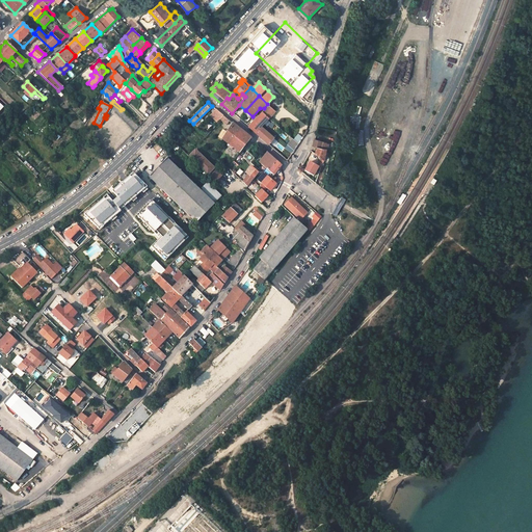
[(264,109),(263,111),(271,117),(275,111),(268,104),(264,109)]
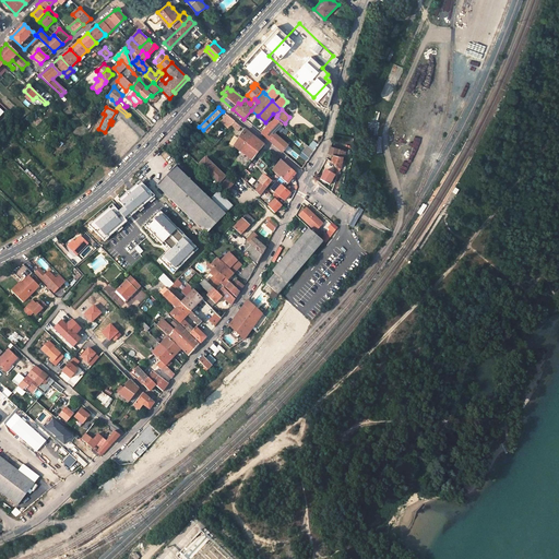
[(232,126),(235,121),(226,114),(219,121),(228,128),(232,126)]
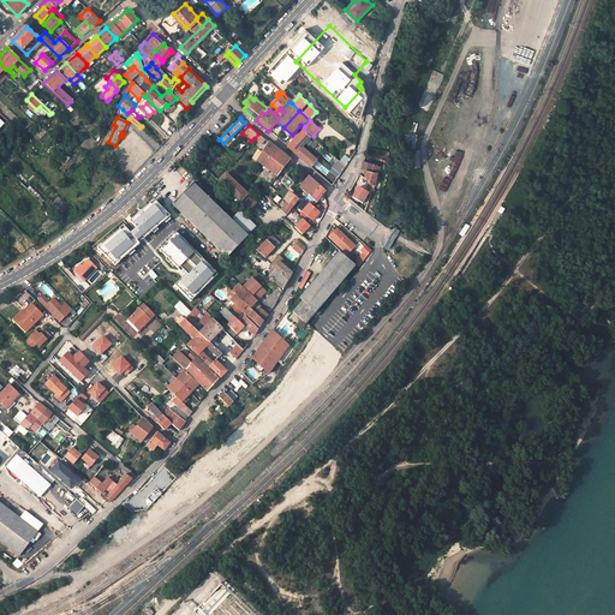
[(312,137),(314,136),(304,129),(288,145),(311,167),(316,159),(304,147),(312,137)]
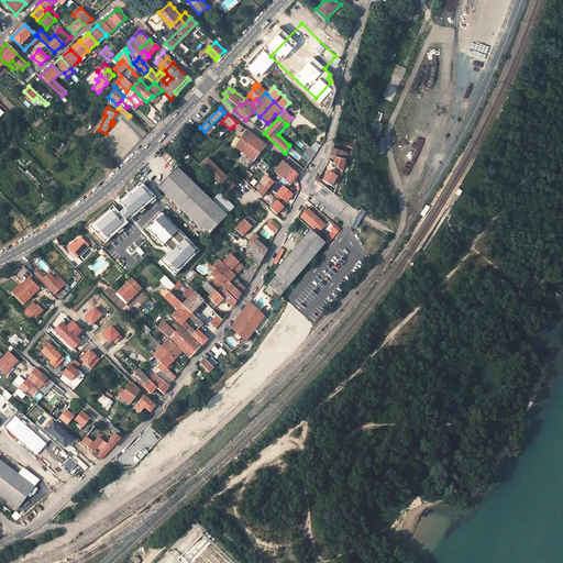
[(243,128),(236,122),(233,127),(239,132),(243,128)]
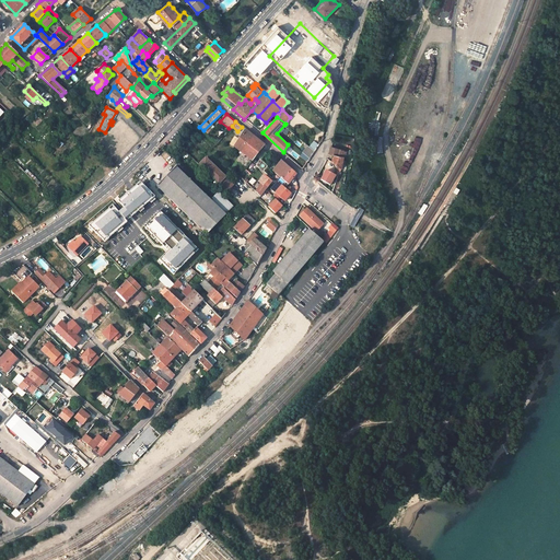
[(265,146),(245,130),(234,148),(240,151),(238,152),(241,154),(242,152),(253,161),(257,155),(265,146)]
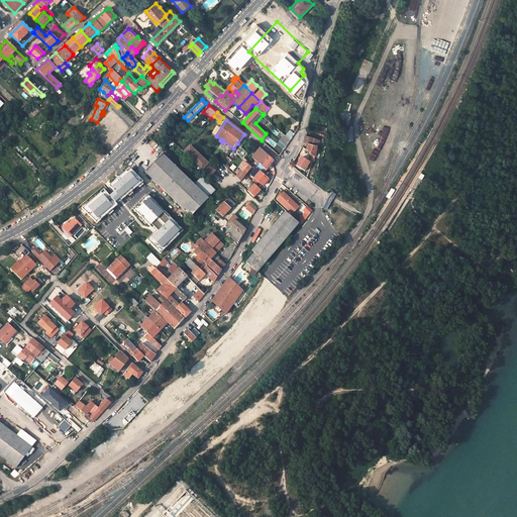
[(277,144),(284,149),(291,139),(284,134),(277,144)]
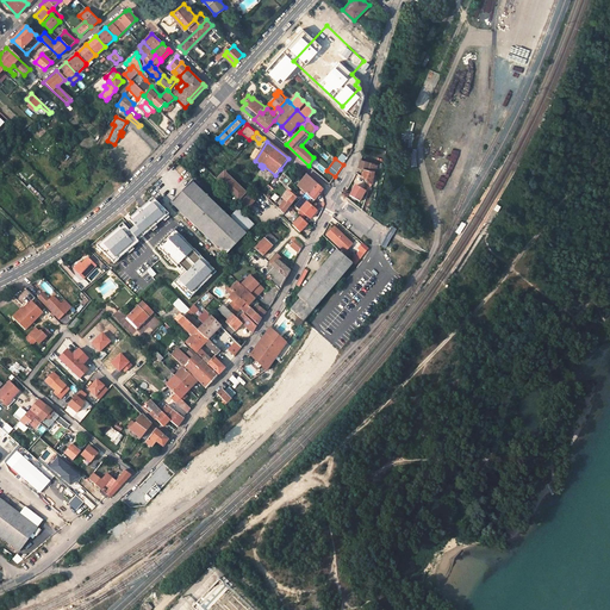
[(360,167),(365,168),(378,172),(379,165),(360,160),(358,167),(360,167)]
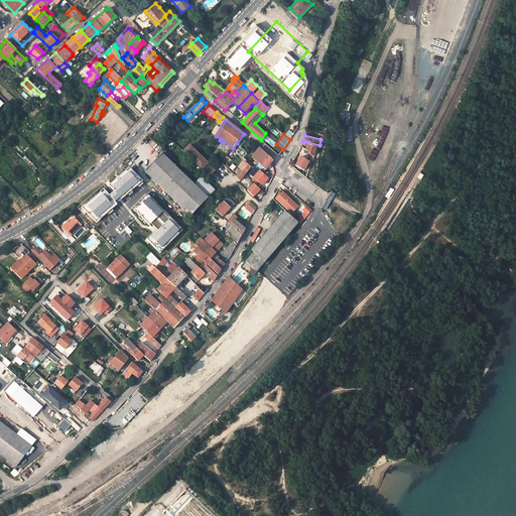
[(311,153),(314,155),(316,148),(320,149),(321,145),(319,145),(308,142),(304,148),(311,153)]
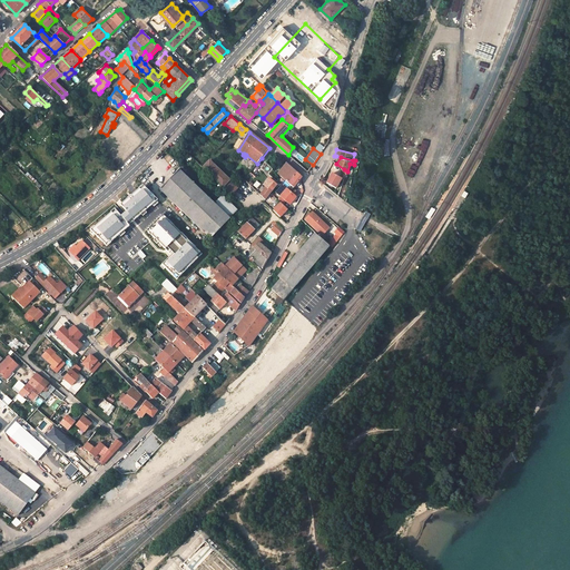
[(223,187),(229,179),(208,160),(203,168),(223,187)]
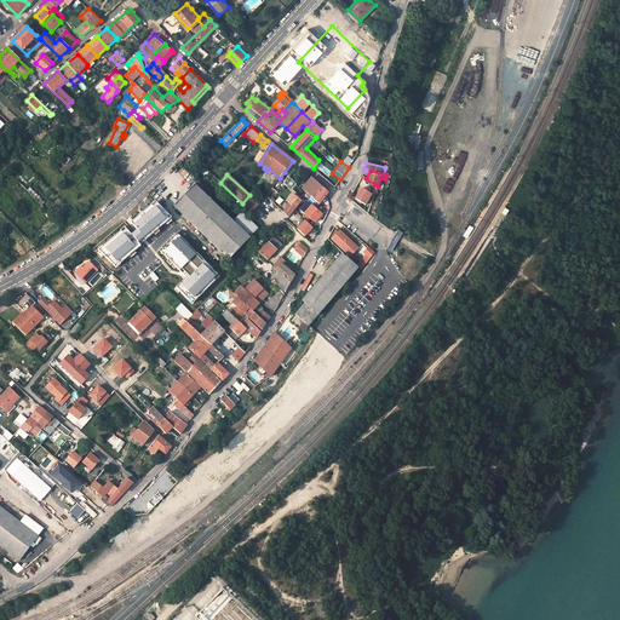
[(313,199),(322,188),(311,178),(309,181),(308,179),(306,181),(308,182),(305,185),(303,183),(299,187),(309,195),(313,199)]
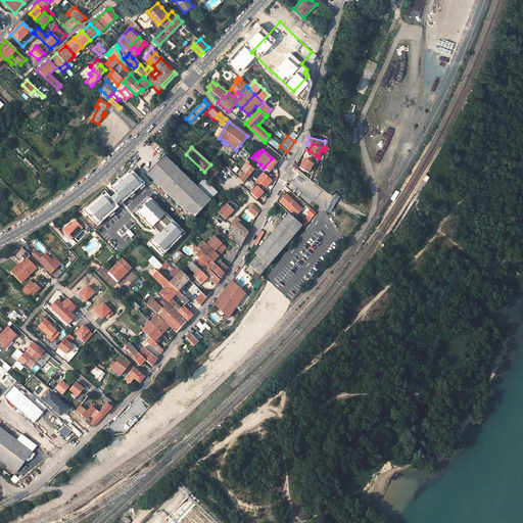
[(218,193),(204,179),(197,187),(164,155),(147,174),(193,219),(218,193)]
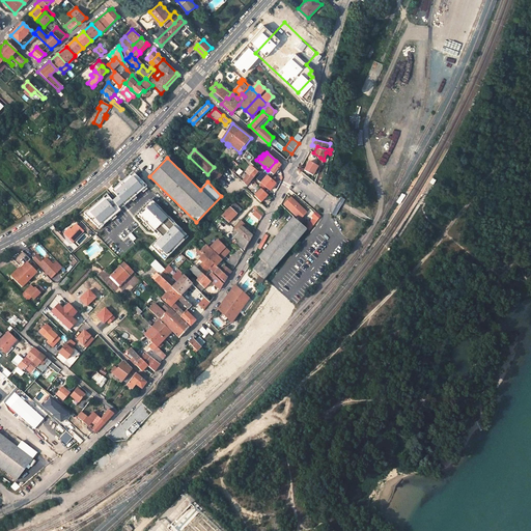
[(280,166),(276,161),(268,170),(274,174),(280,166)]
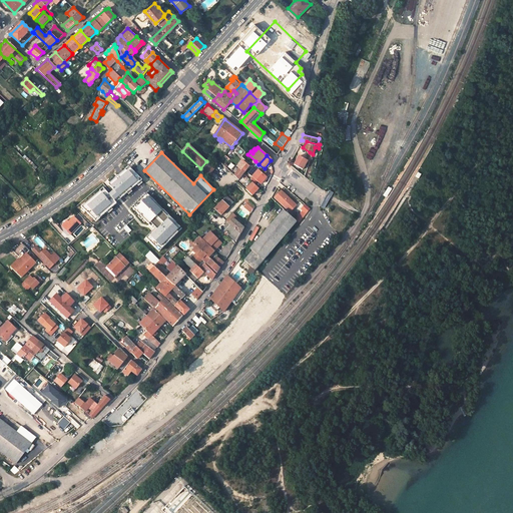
[(233,174),(238,179),(243,174),(250,166),(248,164),(248,165),(242,160),(237,166),(239,167),(233,174)]
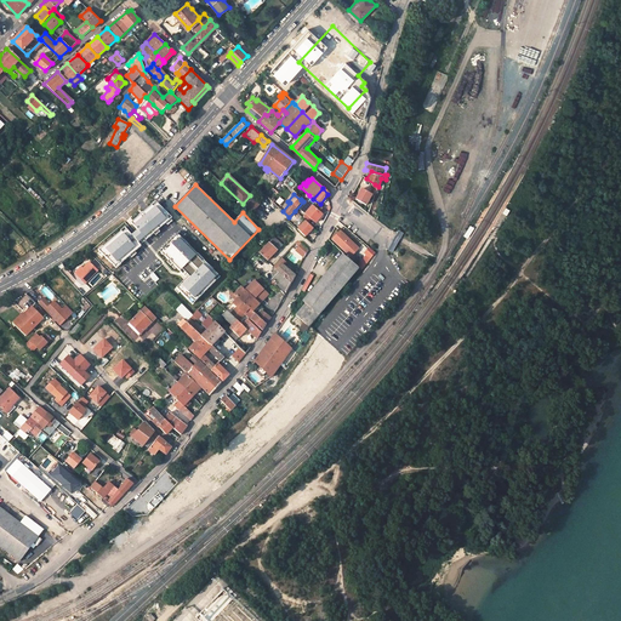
[(260,205),(250,195),(243,204),(252,214),(260,205)]
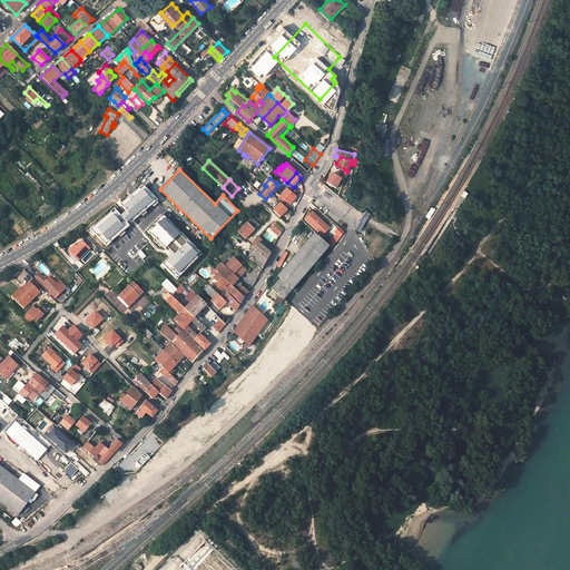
[(143,184),(91,231),(107,246),(144,213),(149,207),(143,199),(147,195),(150,199),(150,200),(154,204),(158,200),(143,184)]
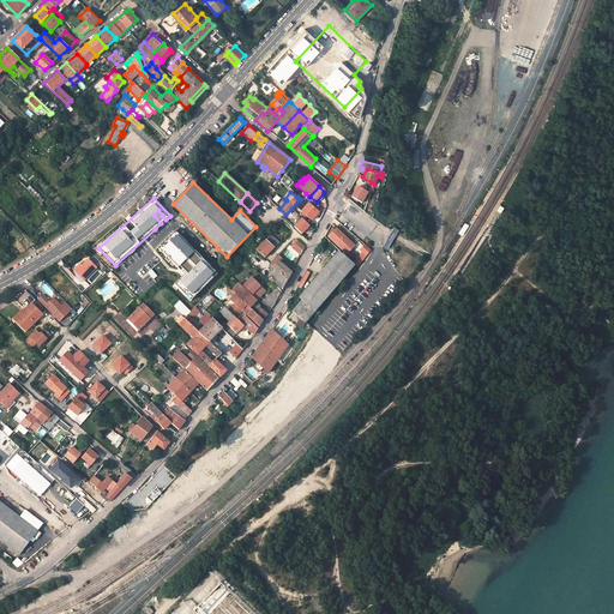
[(312,220),(319,211),(309,203),(301,211),(312,220)]
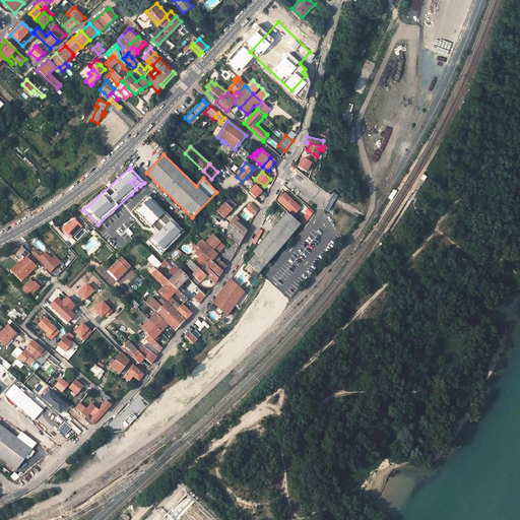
[(262,191),(256,185),(249,192),(256,197),(262,191)]
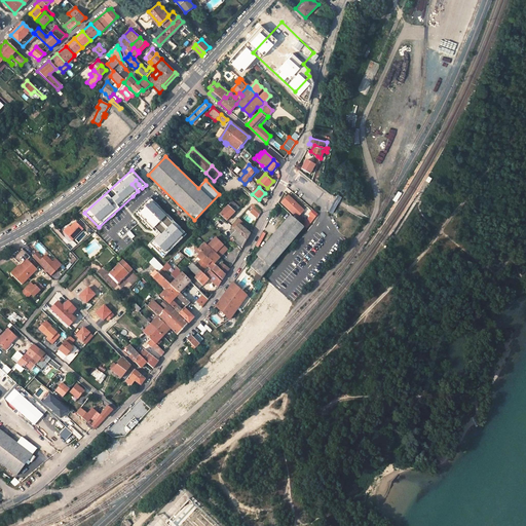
[(399,191),(392,199),(396,201),(402,193),(399,191)]
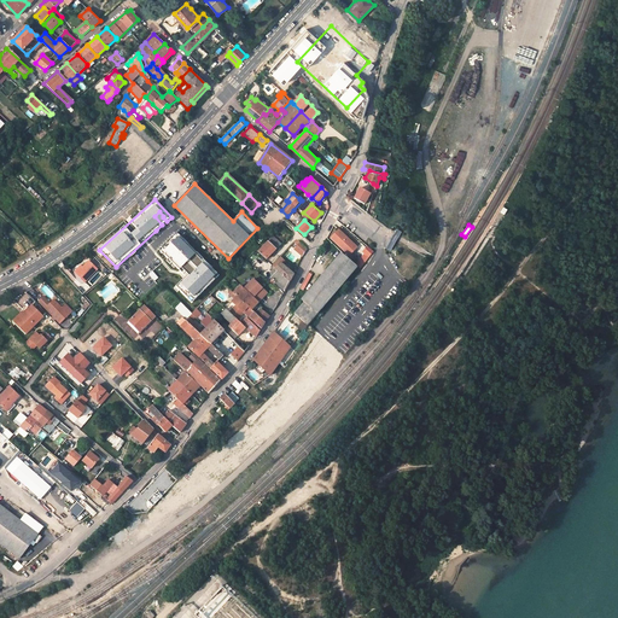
[(330,237),(347,254),(353,248),(350,245),(353,243),(338,229),(330,237)]
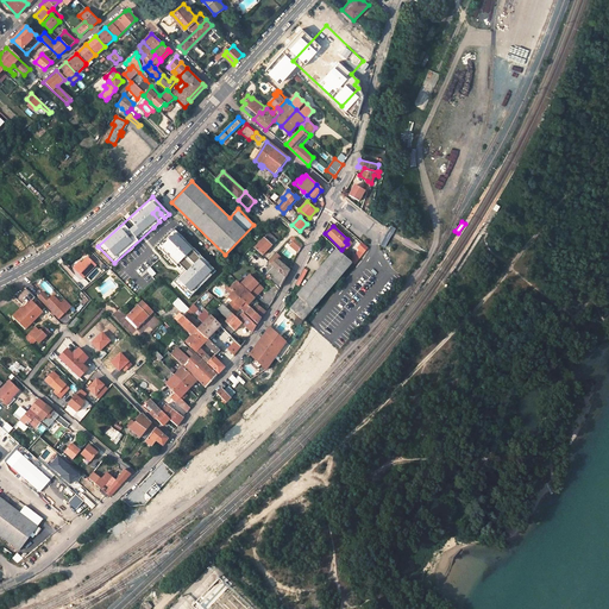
[(381,245),(385,248),(393,234),(395,228),(390,226),(388,232),(381,245)]
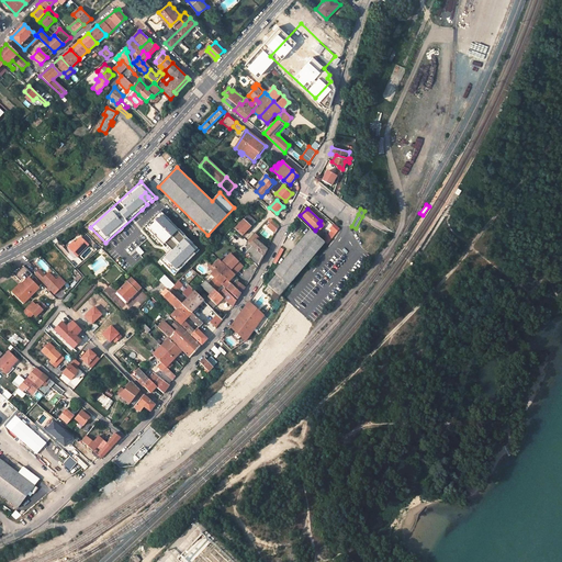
[(256,221),(248,214),(235,228),(243,235),(256,221)]
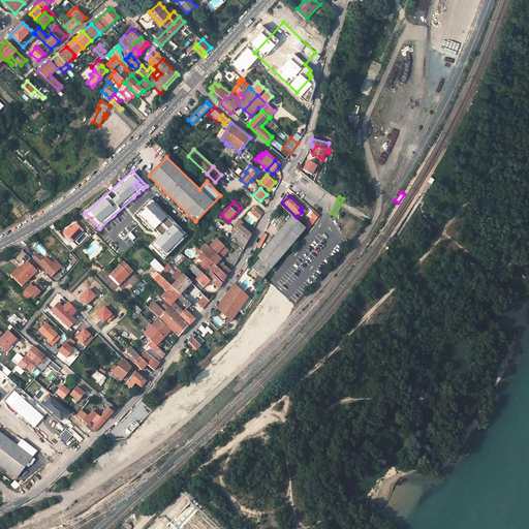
[(255,207),(250,213),(258,219),(263,212),(255,207)]
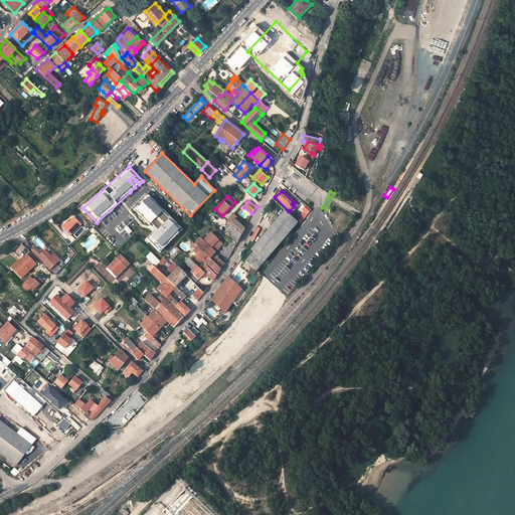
[(294,206),(289,211),(290,212),(297,206),(294,202),(292,204),(294,206)]
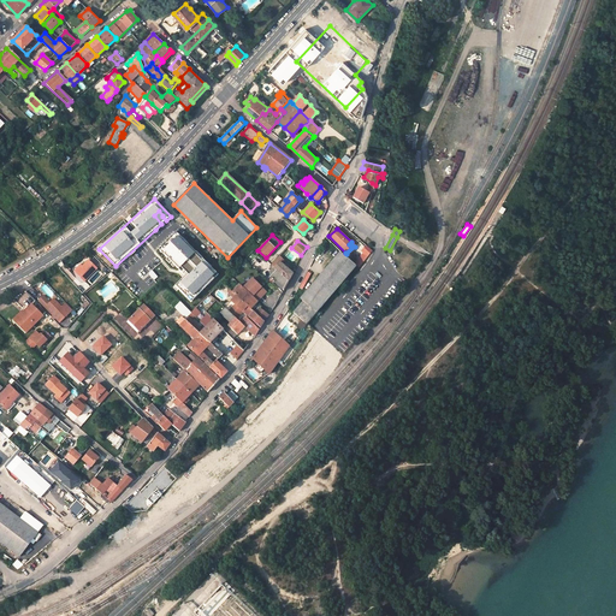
[(190,280),(178,270),(179,268),(154,244),(146,254),(182,289),(190,280)]
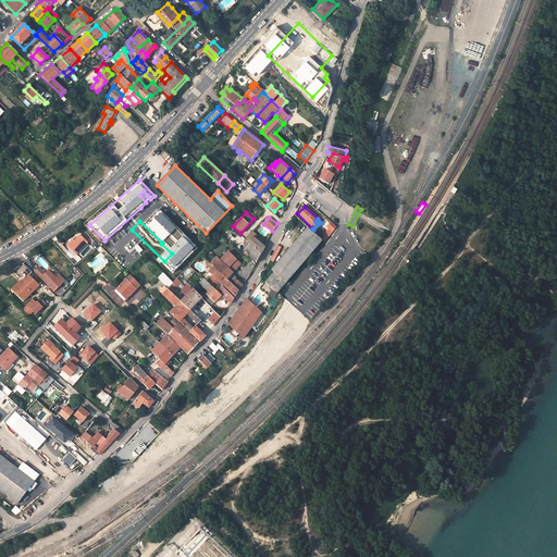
[(320,239),(321,240),(324,243),(336,226),(331,222),(326,227),(329,229),(320,239)]
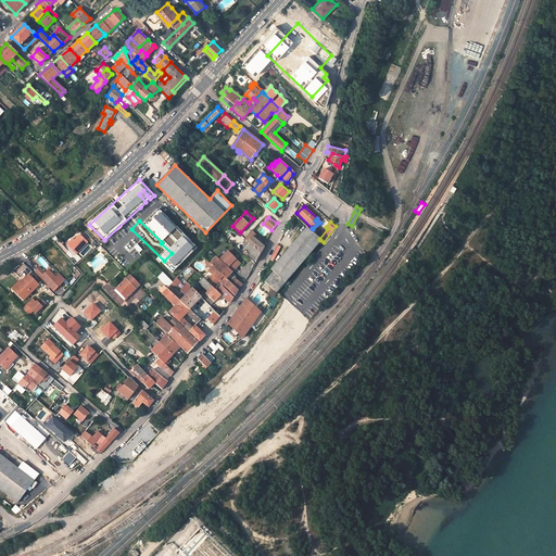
[(298,239),(272,269),(273,272),(265,282),(277,292),(281,287),(283,288),(289,281),(288,279),(320,240),(319,239),(306,228),(298,239)]
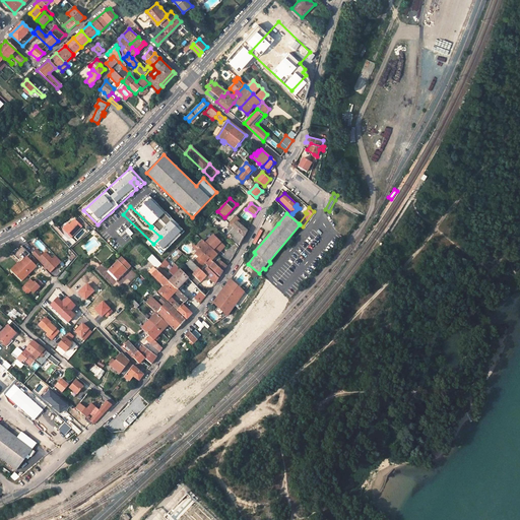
[(67,223),(62,229),(70,238),(81,226),(74,219),(69,224),(67,223)]
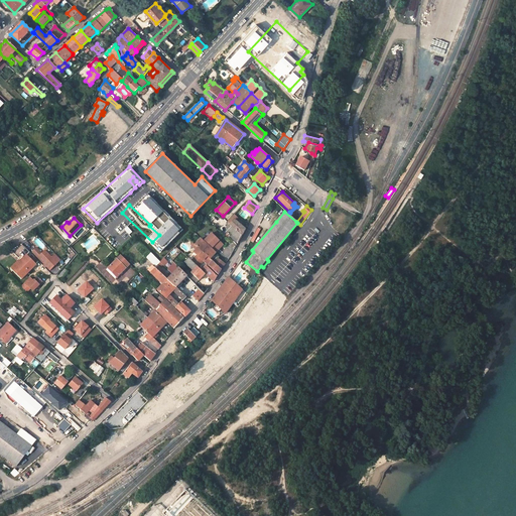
[(102,233),(113,224),(108,219),(97,227),(102,233)]
